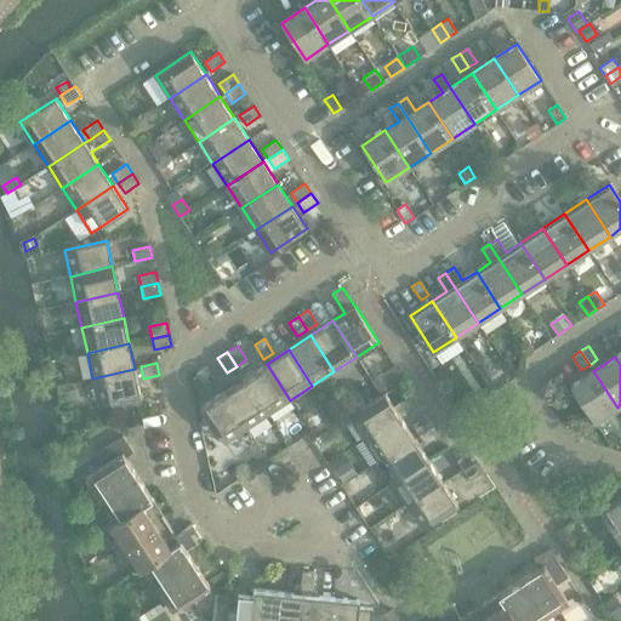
[(267,364),(245,379),(268,415),(290,400),(267,364)]
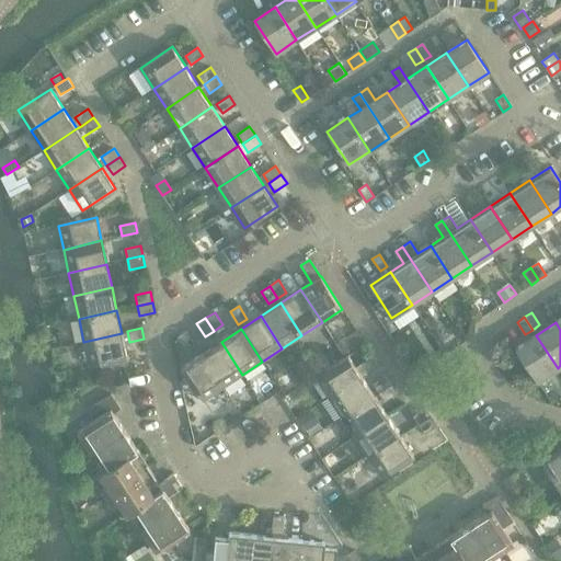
[(194,343),(186,331),(178,336),(185,350),(194,343)]
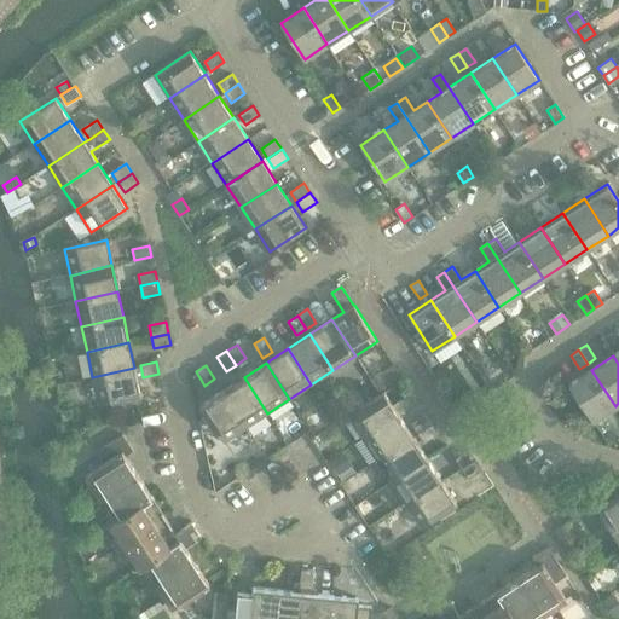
[(134,368),(92,377),(98,403),(140,394),(134,368)]
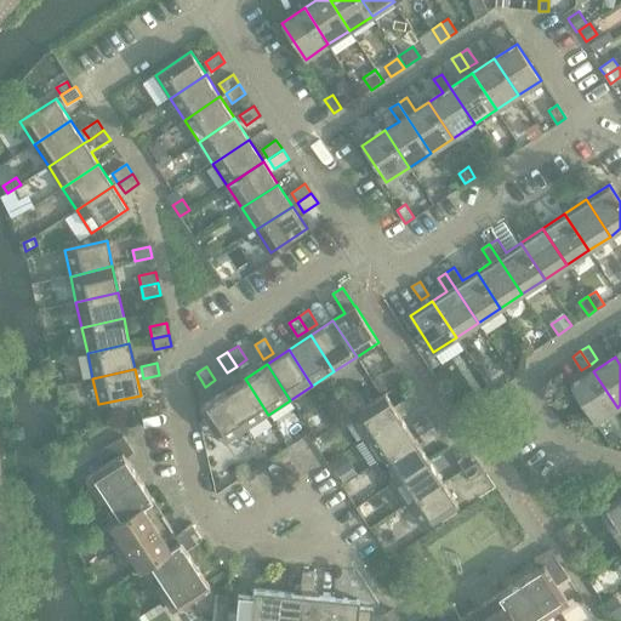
[(617,408),(593,371),(570,386),(594,422),(617,408)]
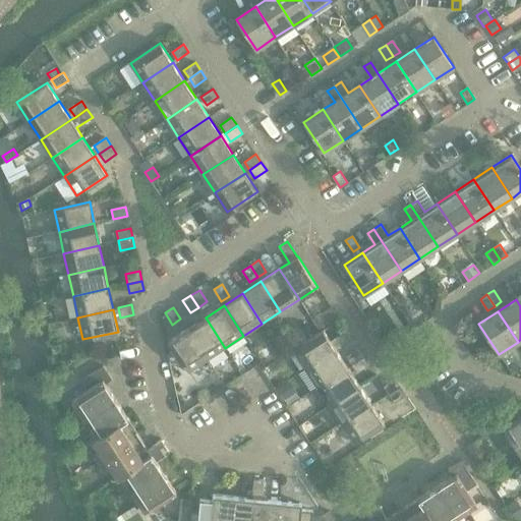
[(323,312),(311,320),(319,330),(329,324),(323,312)]
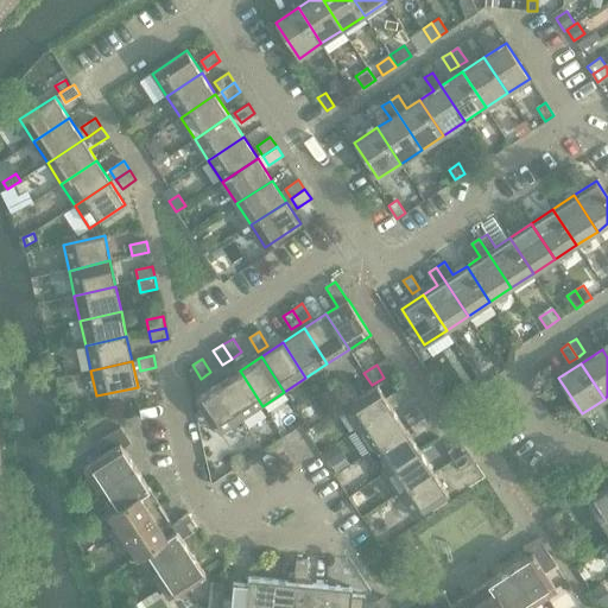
[(240,371),(219,385),(241,420),(263,406),(240,371)]
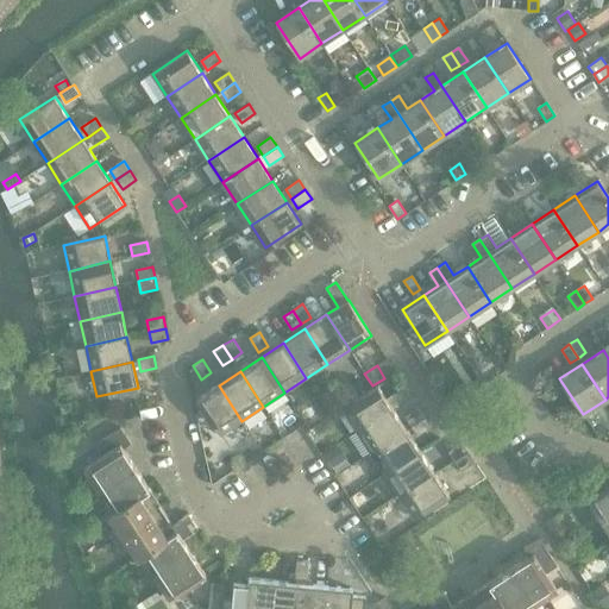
[(242,421),(219,385),(196,400),(219,435),(242,421)]
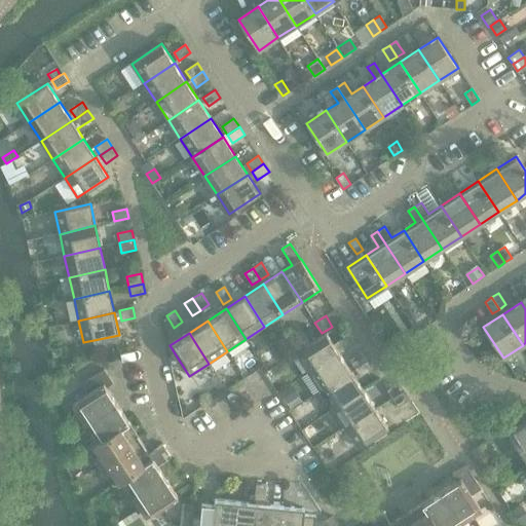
[(296,353),(308,373),(339,352),(326,333),(296,353)]
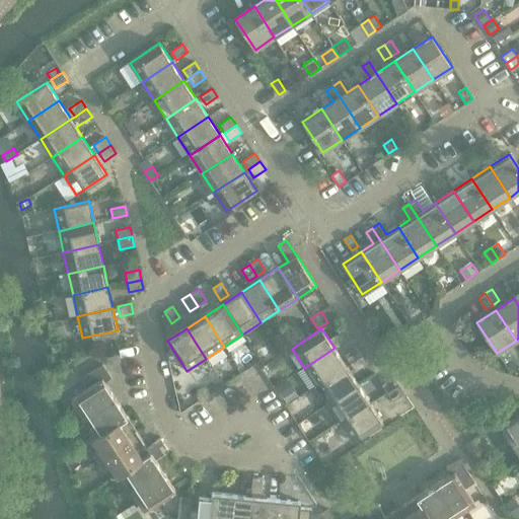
[(332,337),(339,346),(350,338),(345,329),(332,337)]
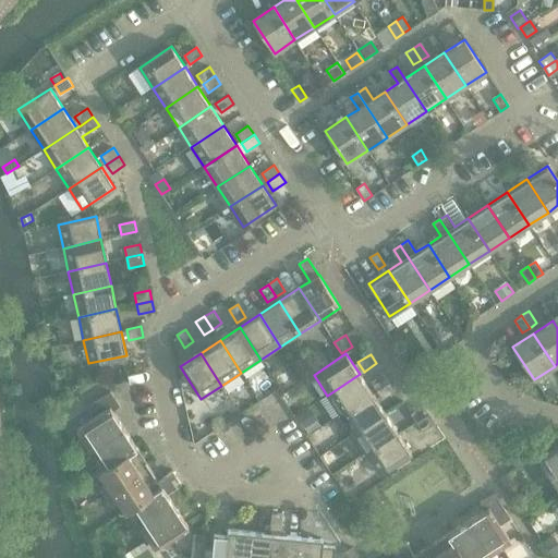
[(360,374),(327,396),(340,415),(372,393),(360,374)]
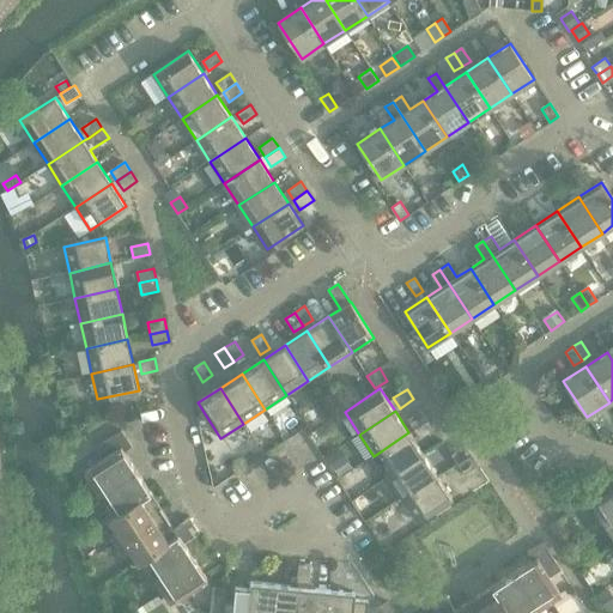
[(407,419),(413,429),(428,420),(422,411),(407,419)]
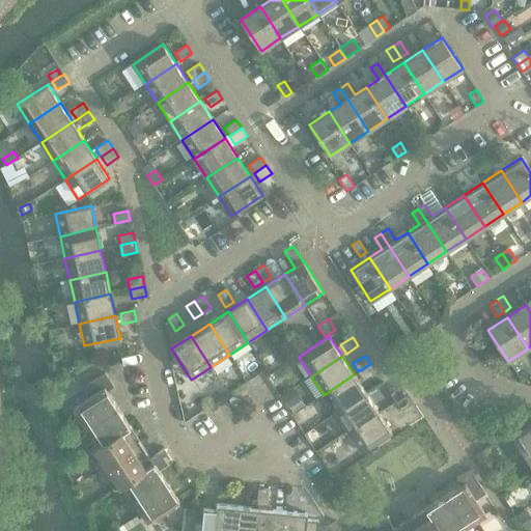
[(370,364),(358,371),(364,380),(375,372),(370,364)]
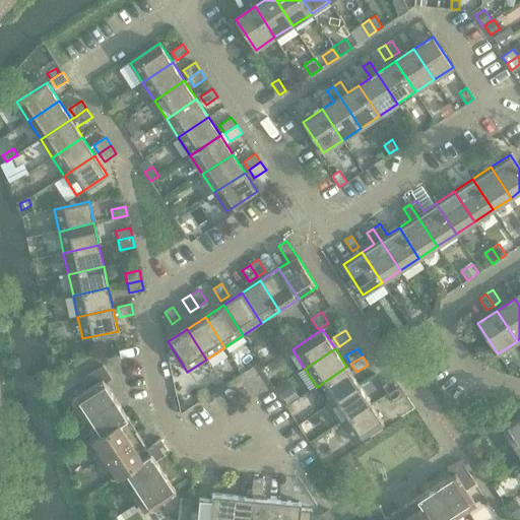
[(103,365),(79,380),(85,390),(71,399),(95,436),(86,441),(112,479),(120,474),(144,511),(176,491),(155,460),(169,451),(160,439),(147,447),(105,383),(112,379),(103,365)]
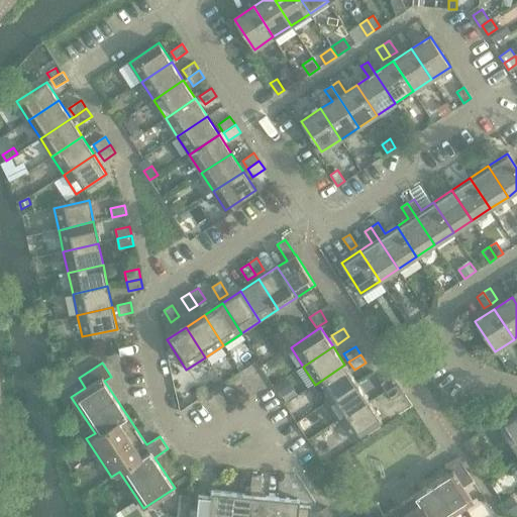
[(344,365),(315,385),(326,403),(356,383),(344,365)]
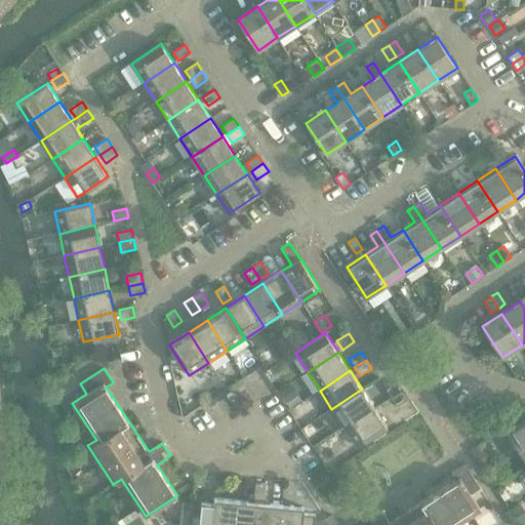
[(387,389),(392,398),(404,390),(398,381),(387,389)]
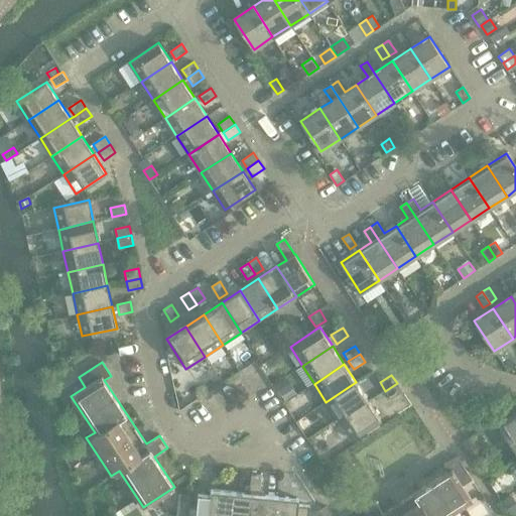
[(284,379),(275,385),(281,395),(290,390),(284,379)]
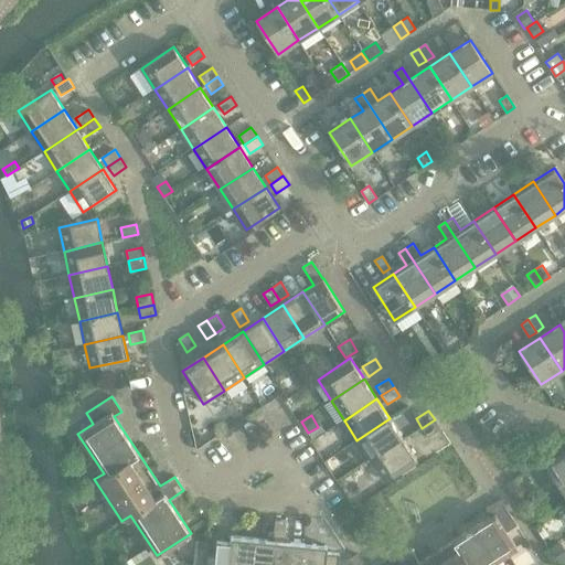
[(390,418),(356,440),(370,460),(403,438),(390,418)]
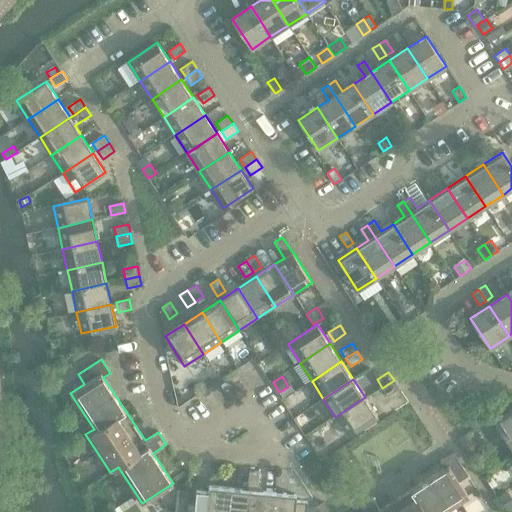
[(394,380),(382,388),(387,396),(399,388),(394,380)]
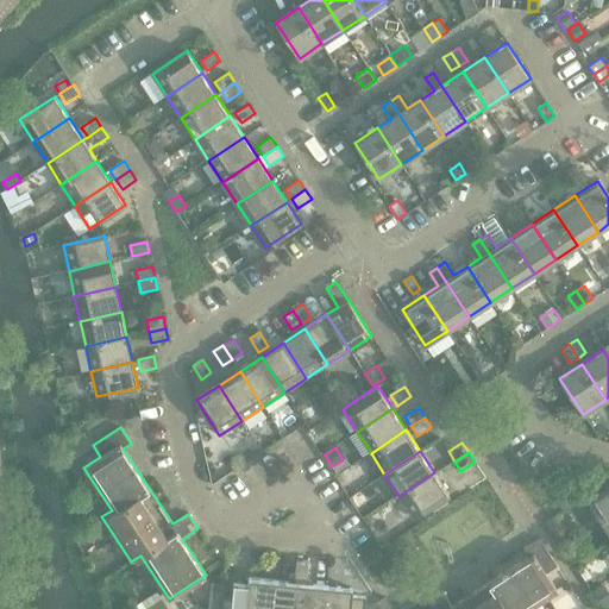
[(434,472),(399,496),(414,519),(449,495),(434,472)]
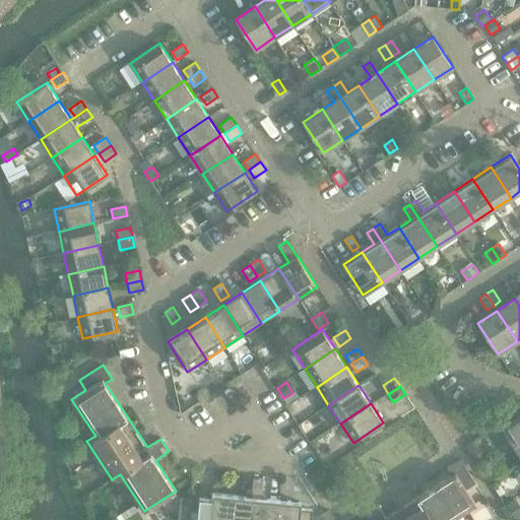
[(519,414),(502,427),(514,446),(519,441),(519,414)]
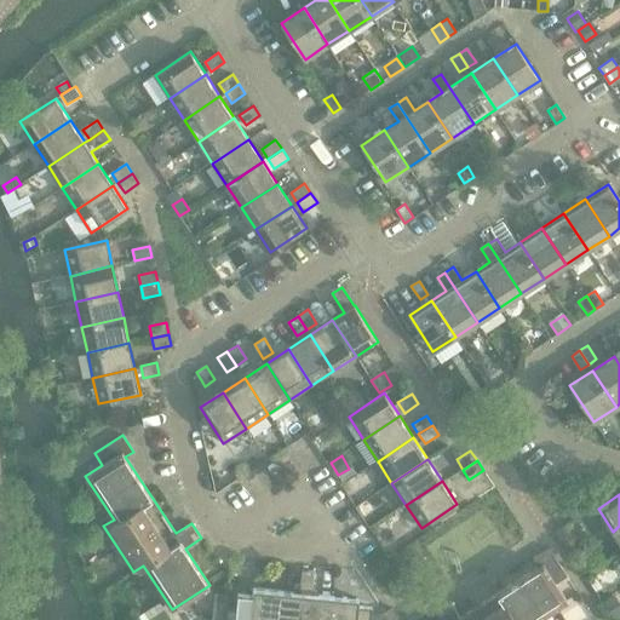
[(575,528),(566,535),(574,546),(584,540),(575,528)]
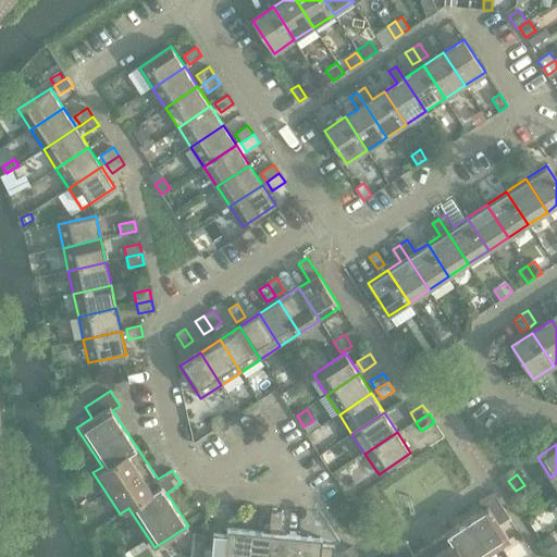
[(482,556),(509,540),(499,524),(509,518),(493,493),(479,502),(483,509),(415,555),(405,540),(392,548),(396,556),(482,556)]
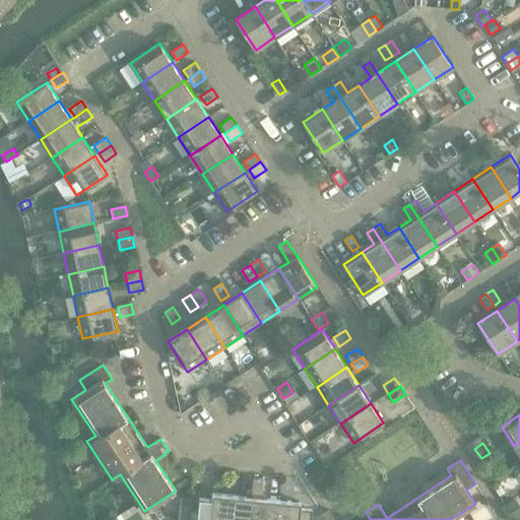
[(264,479),(258,478),(253,478),(252,488),(263,489),(264,479)]
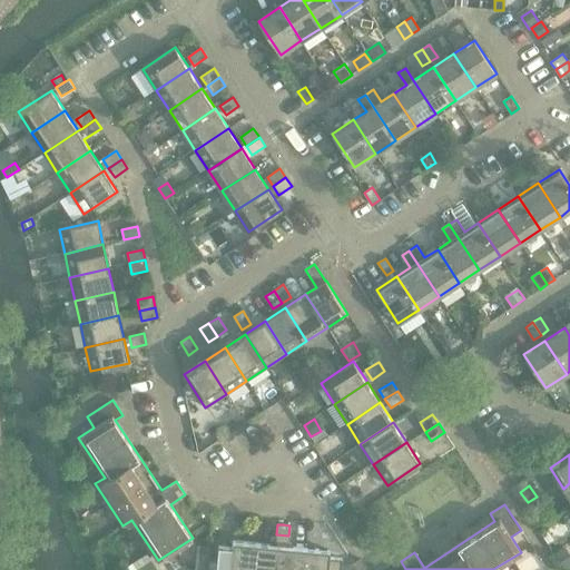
[(257,543),(254,569),(278,569),(282,546),(287,547),(288,536),(276,534),(275,546),(257,543)]
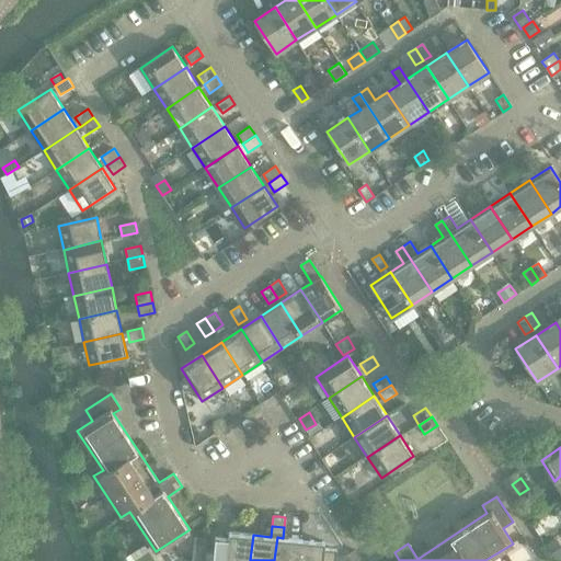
[(213,560),(250,560),(253,535),(229,533),(228,539),(215,538),(213,560)]
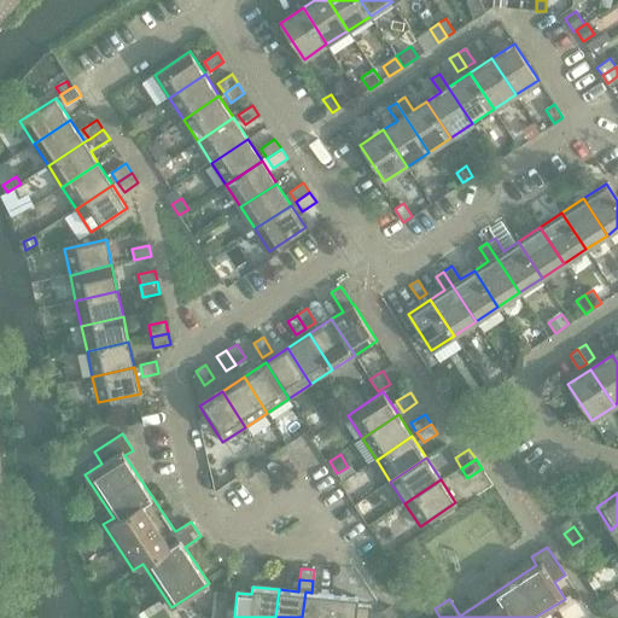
[(214,592),(211,617),(225,617),(227,593),(214,592)]
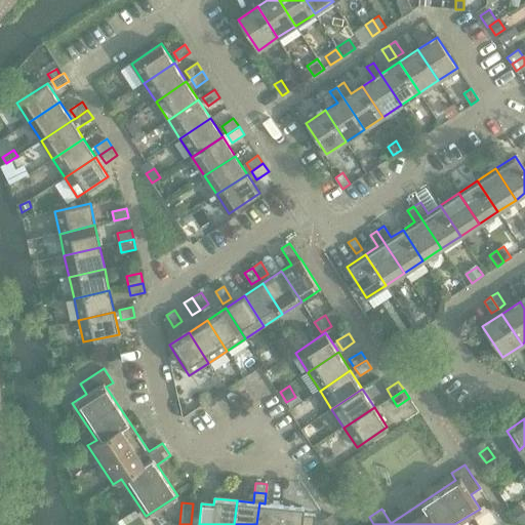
[(259,502),(256,524),(279,524),(281,506),(265,503),(259,502)]
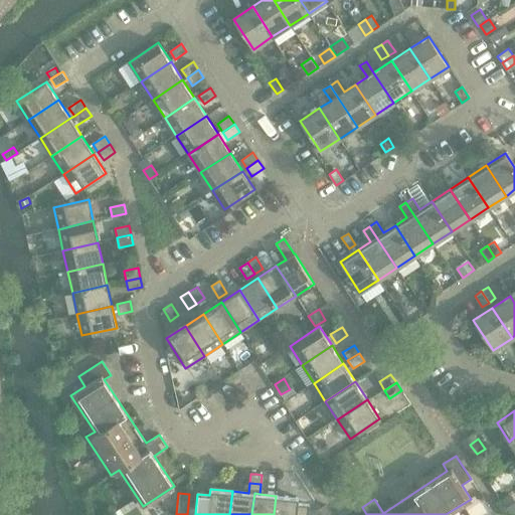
[(514,502),(510,495),(503,500),(512,514),(514,512),(514,502)]
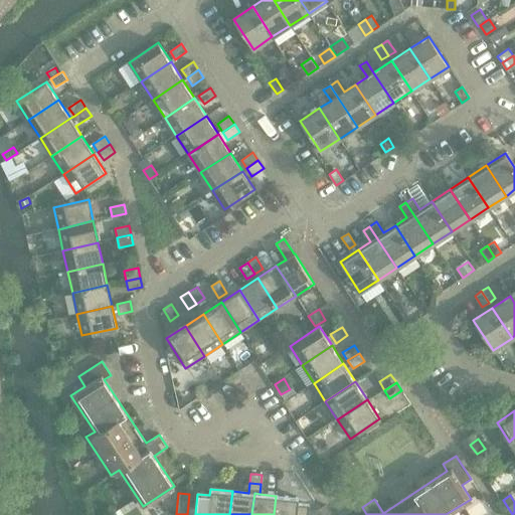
[(276,496),(274,514),(308,514),(310,505),(298,504),(298,498),(276,496)]
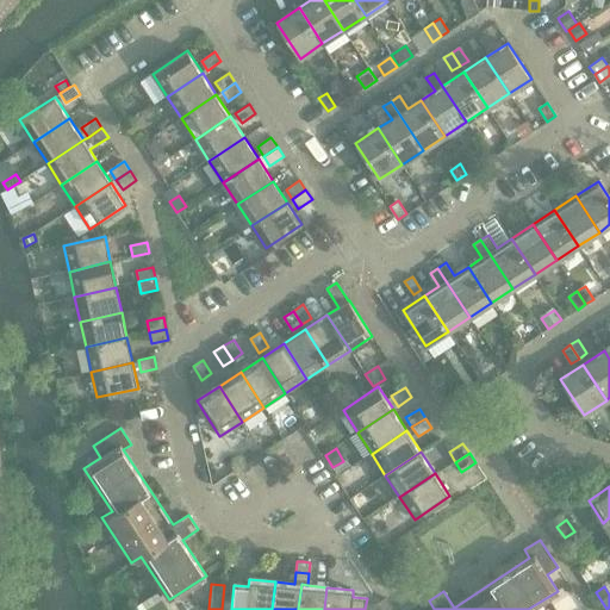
[(393,609),(386,599),(371,609),(393,609)]
